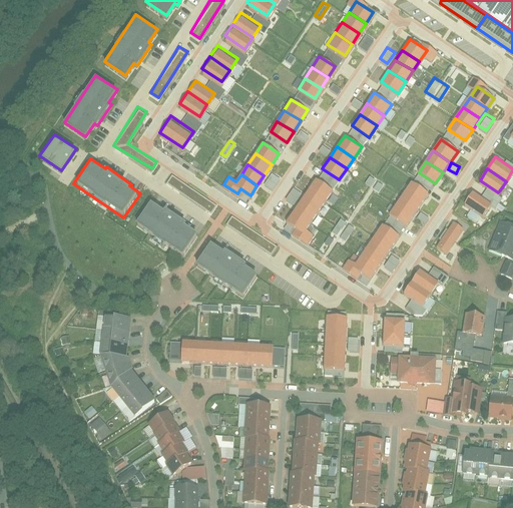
[(317,177),(309,187),(326,199),(334,188),(317,177)]
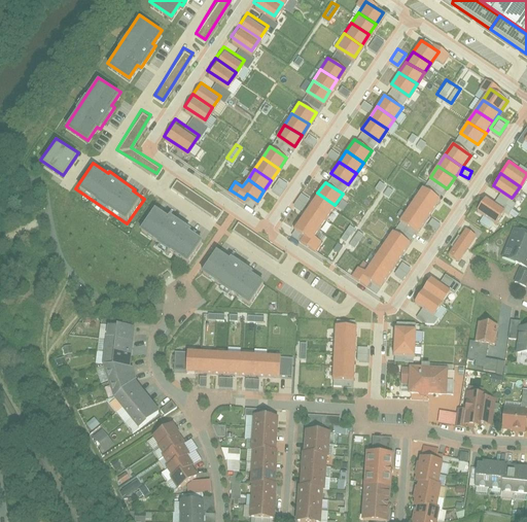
[(422,185),(414,197),(432,208),(440,197),(422,185)]
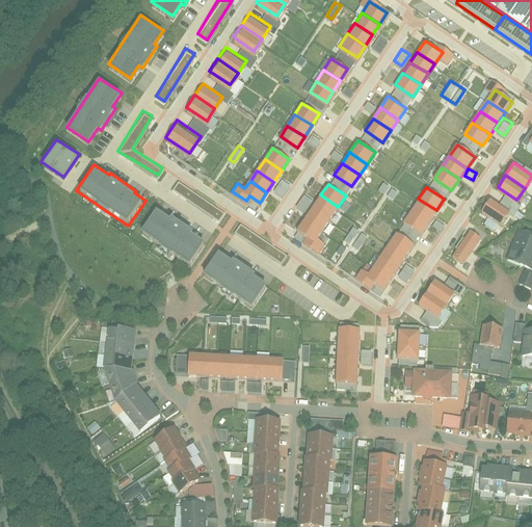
[(338,207),(320,194),(313,206),(330,218),(338,207)]
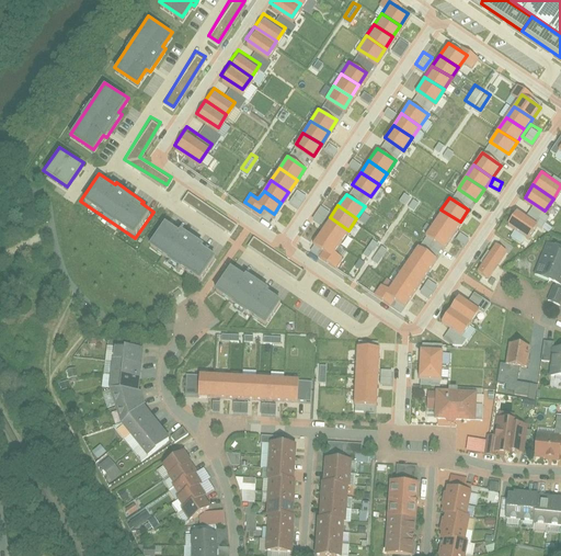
[(441,210),(433,222),(453,234),(460,222),(441,210)]
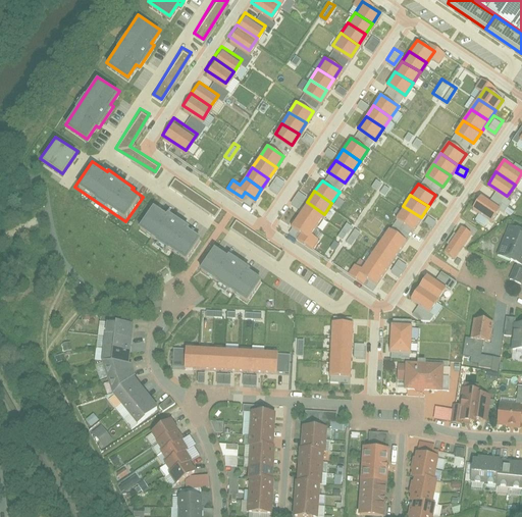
[(500,207),(481,195),(472,207),(491,219),(500,207)]
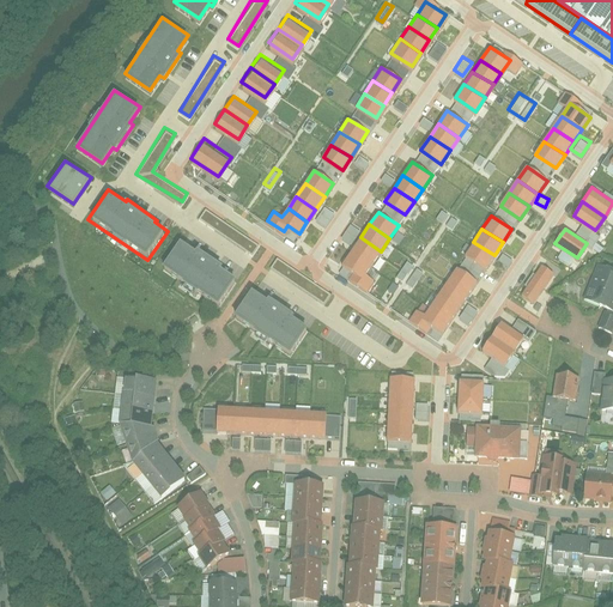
[(381,252),(360,237),(352,250),(372,263),(381,252)]
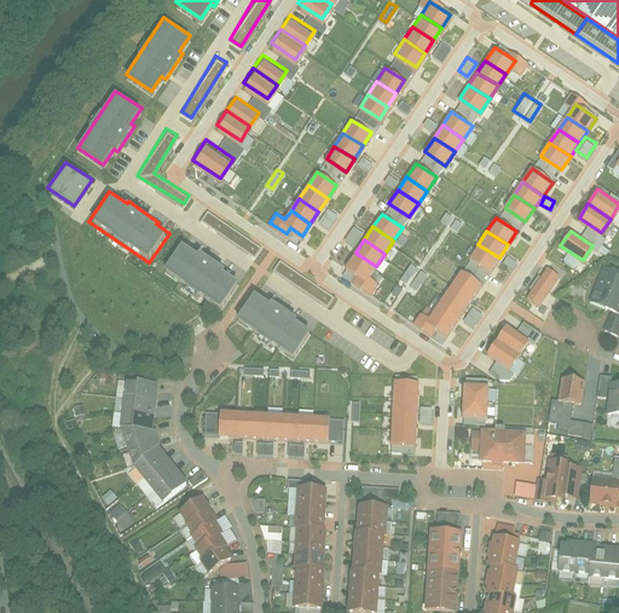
[(478,244),(469,256),(490,271),(499,258),(478,244)]
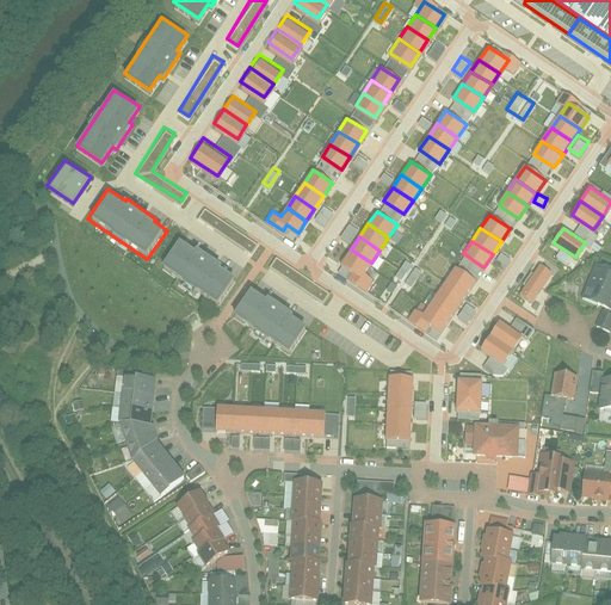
[(180,244),(162,269),(183,282),(181,283),(198,295),(199,294),(218,307),(235,281),(221,271),(222,269),(197,251),(196,253),(180,244)]
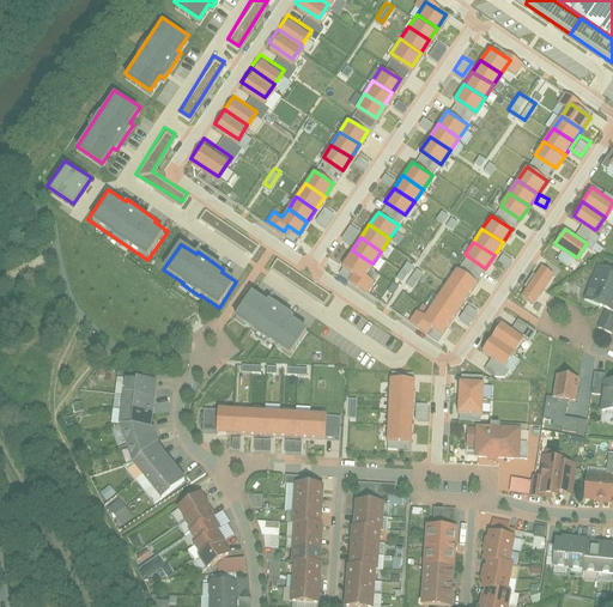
[(372,263),(352,250),(343,263),(352,271),(349,275),(368,287),(375,277),(368,272),(372,263)]
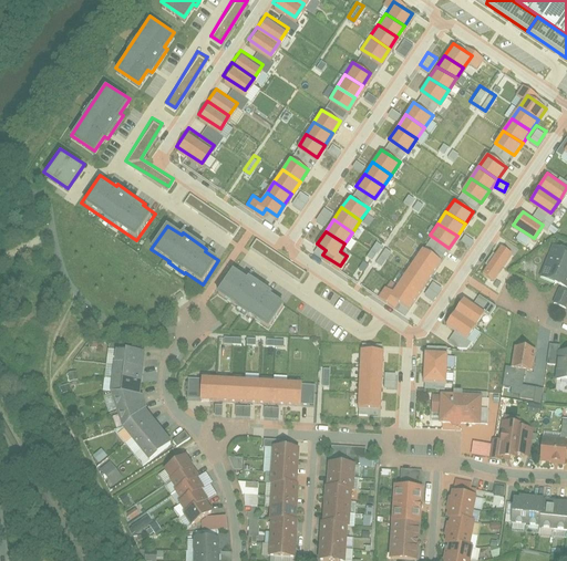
[(377,238),(367,252),(381,263),(391,248),(377,238)]
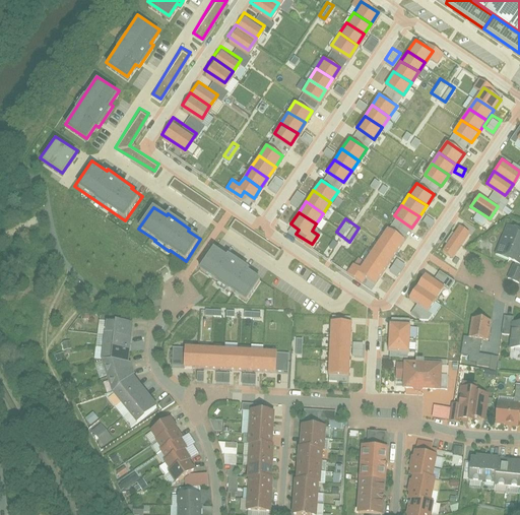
[(453,254),(469,230),(459,222),(443,248),(453,254)]
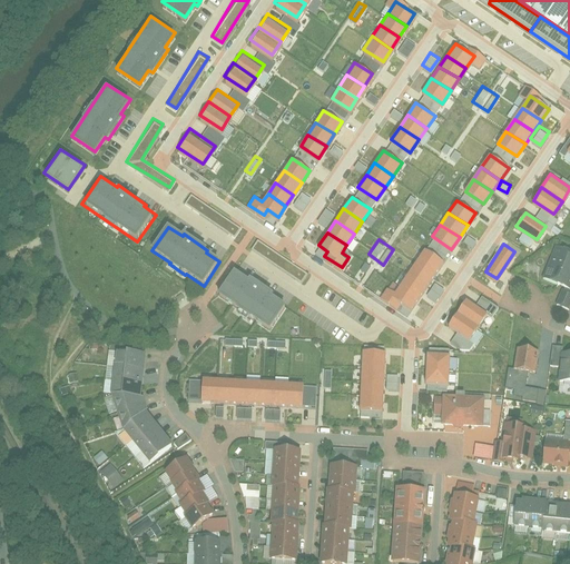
[(569,286),(569,249),(558,244),(543,277),(569,288),(569,286)]
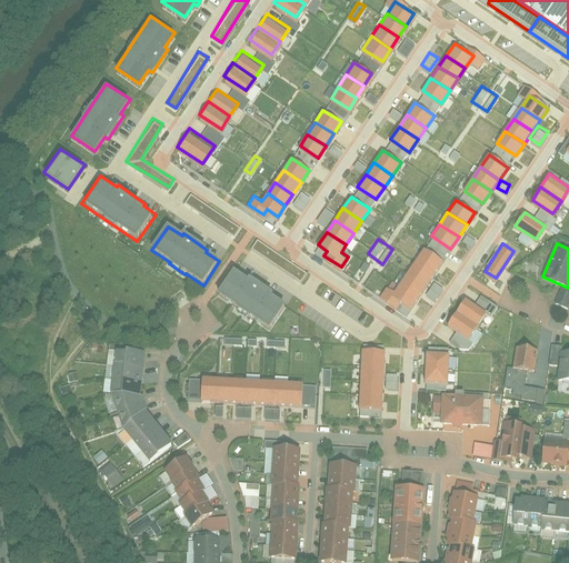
[(425,247),(416,260),(436,272),(443,260),(425,247)]
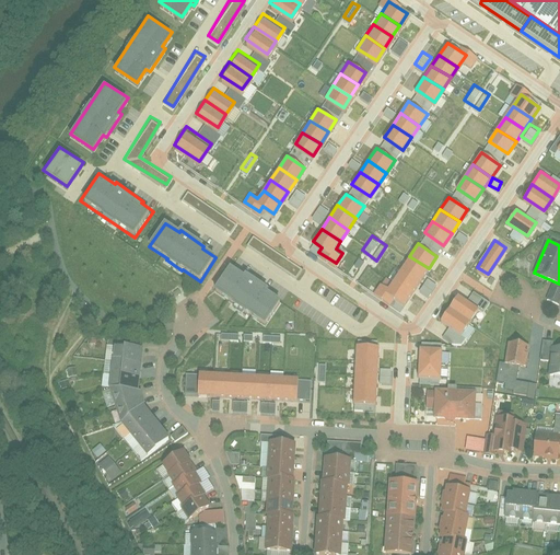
[(409,256),(401,268),(420,280),(429,268),(409,256)]
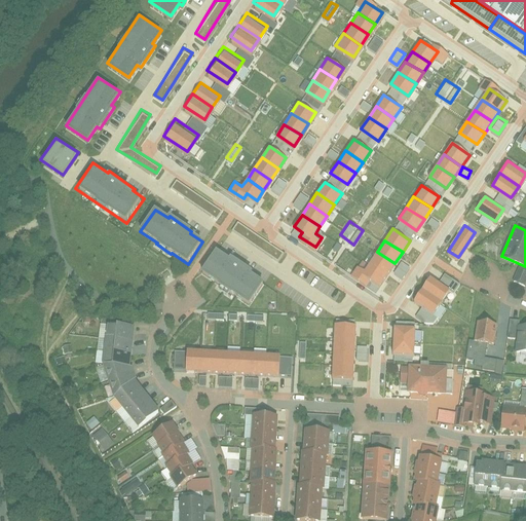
[(216,249),(201,271),(219,283),(218,284),(231,293),(232,292),(250,303),(264,282),(251,272),(253,270),(231,256),(229,258),(216,249)]
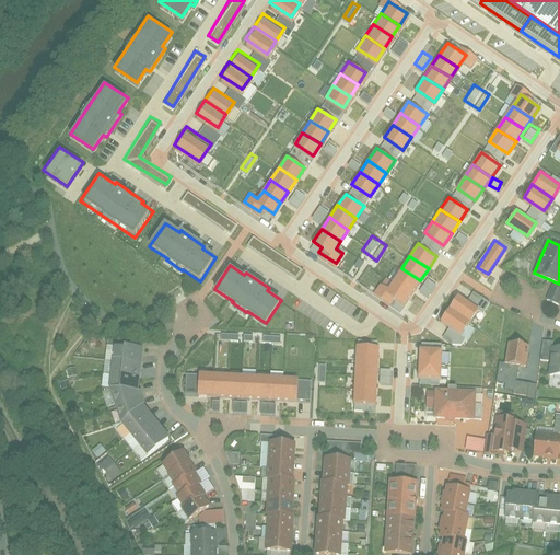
[(401,268),(394,279),(412,291),(420,280),(401,268)]
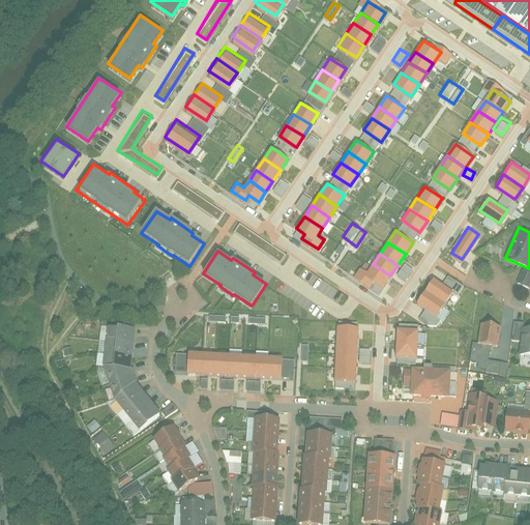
[(404,260),(396,271),(405,278),(412,266),(404,260)]
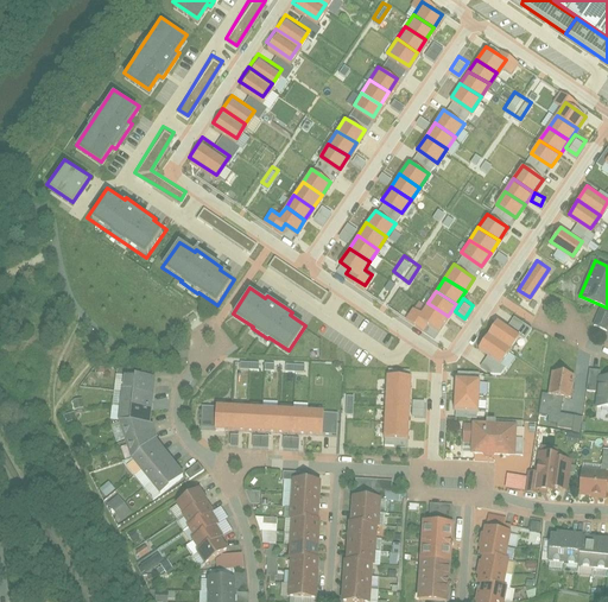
[(413,304),(406,315),(424,327),(428,322),(439,329),(448,316),(428,303),(423,310),(413,304)]
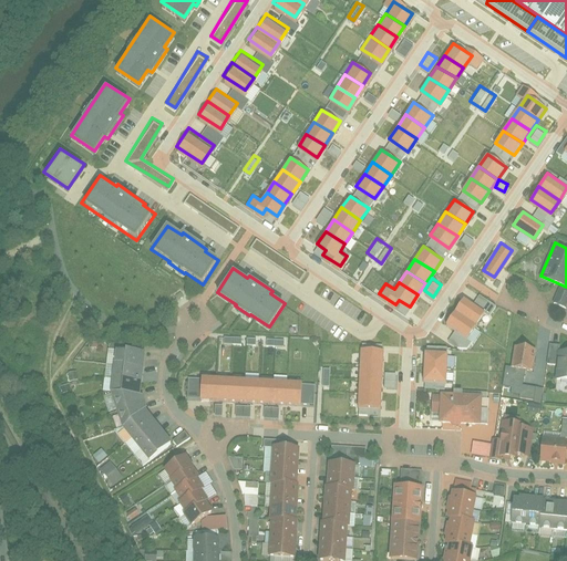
[(464,295),(455,309),(476,323),(485,310),(464,295)]
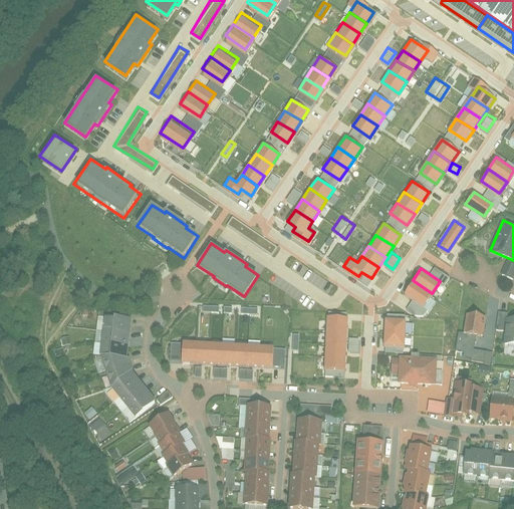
[(432,293),(413,280),(405,292),(424,305),(432,293)]
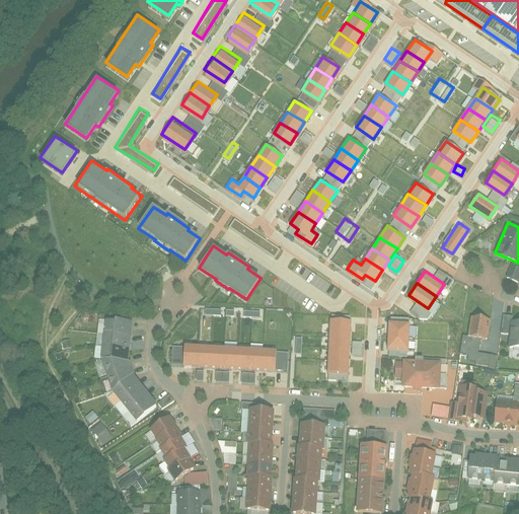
[(488,318),(471,315),(468,335),(484,338),(488,318)]
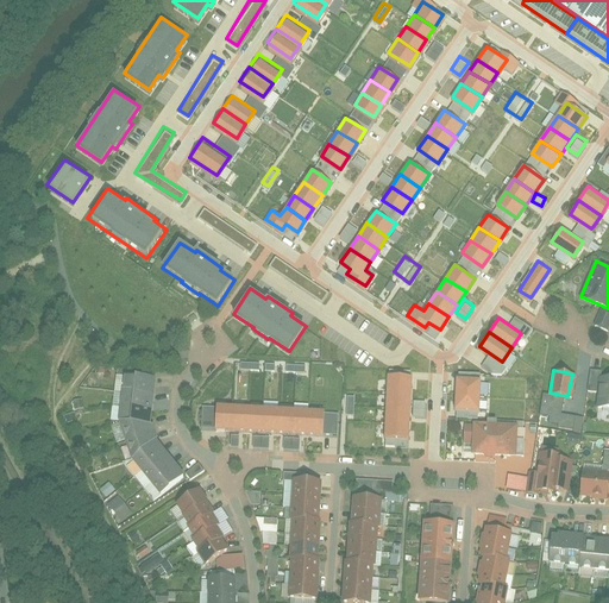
[(608,375),(596,374),(591,406),(608,407),(608,375)]
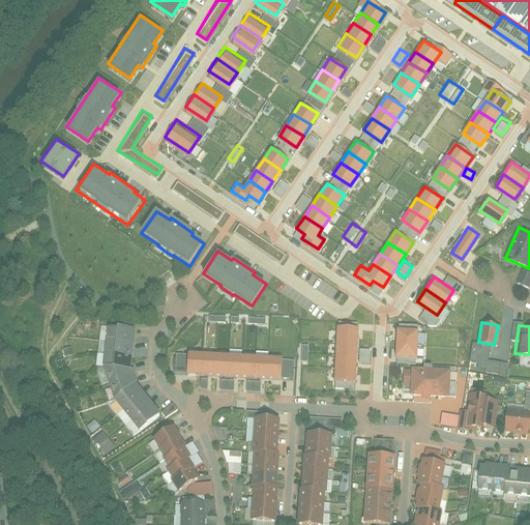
[(336,341),(358,342),(359,328),(337,327),(336,341)]
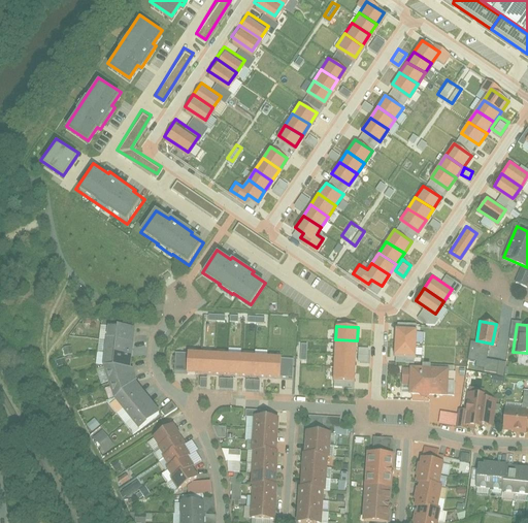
[(417,327),(395,326),(395,339),(416,340),(417,327)]
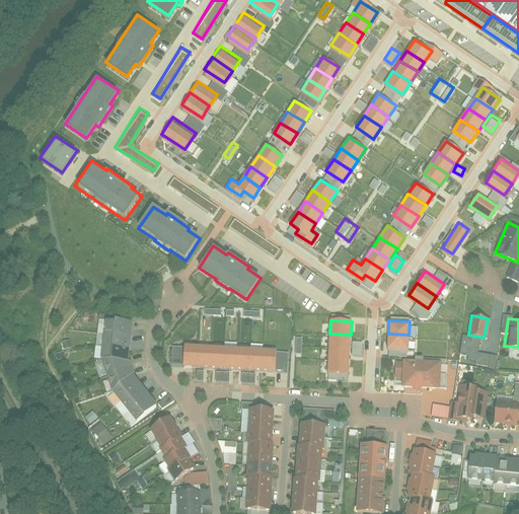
[(131,324),(104,321),(100,356),(112,390),(135,418),(155,401),(132,373),(127,358),(131,324)]
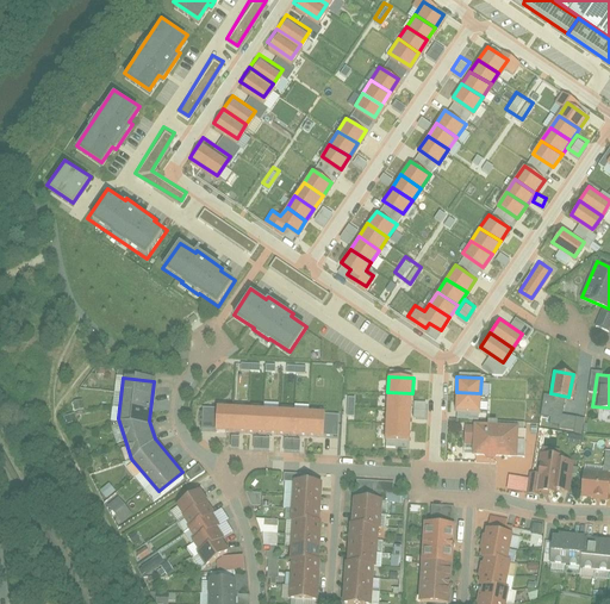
[(387,408),(412,409),(412,393),(387,392),(387,408)]
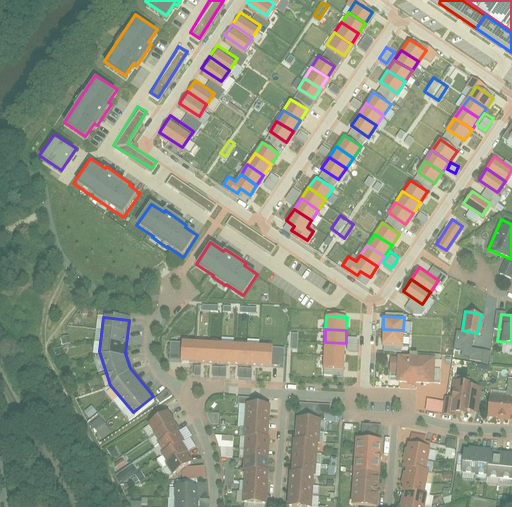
[(403,330),(383,329),(382,343),(403,344),(403,330)]
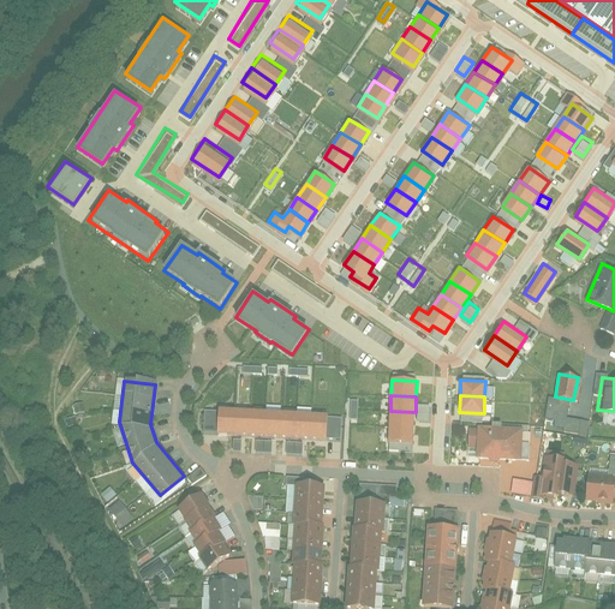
[(417,417),(429,417),(429,400),(417,401),(417,417)]
